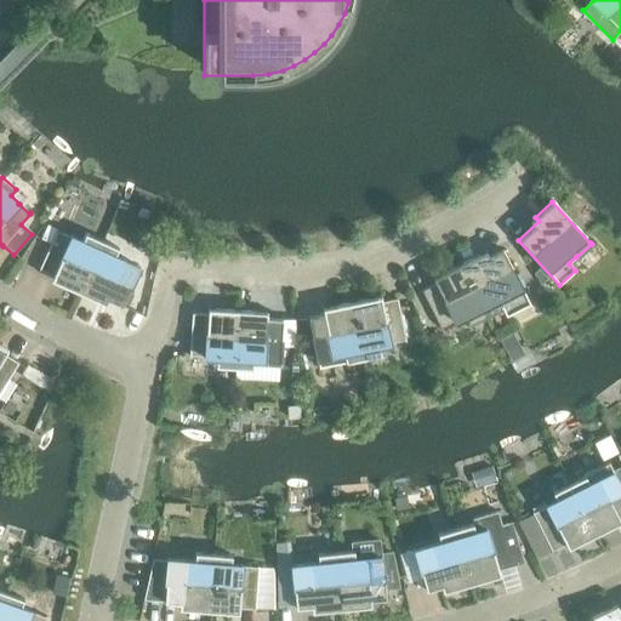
[(46,226),(40,239),(50,244),(56,231),(46,226)]
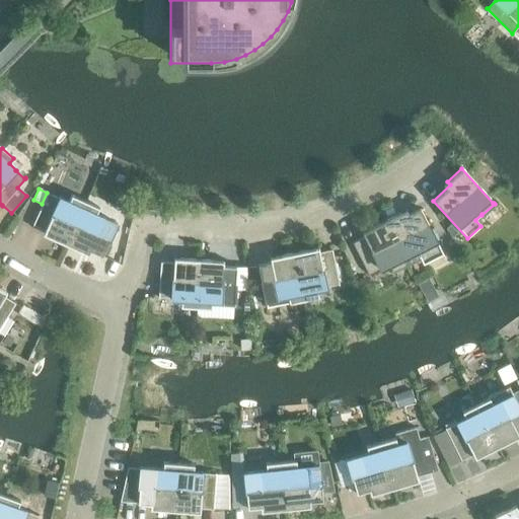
[(48,237),(65,245),(84,202),(70,195),(68,202),(59,198),(58,199),(48,194),(48,193),(47,193),(42,204),(32,225),(50,233),(48,237)]
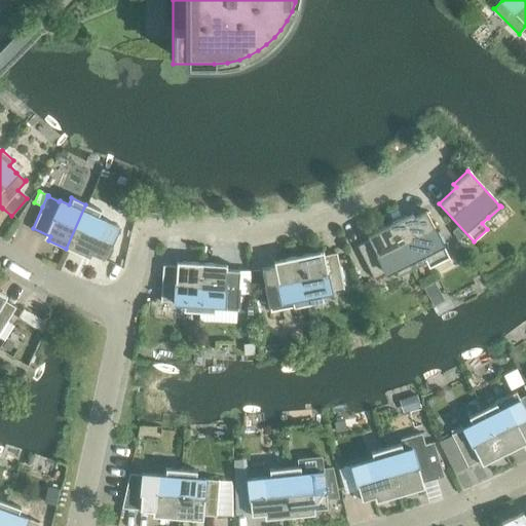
[(85,204),(66,249),(83,256),(85,252),(103,260),(104,258),(108,248),(110,243),(117,227),(117,226),(116,227),(106,222),(106,221),(97,217),(100,211),(85,204)]
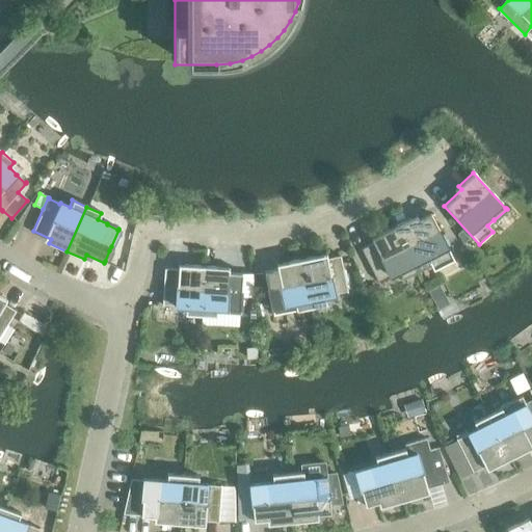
[(410,218),(393,227),(416,271),(429,264),(432,271),(453,261),(430,214),(413,222),(410,218)]
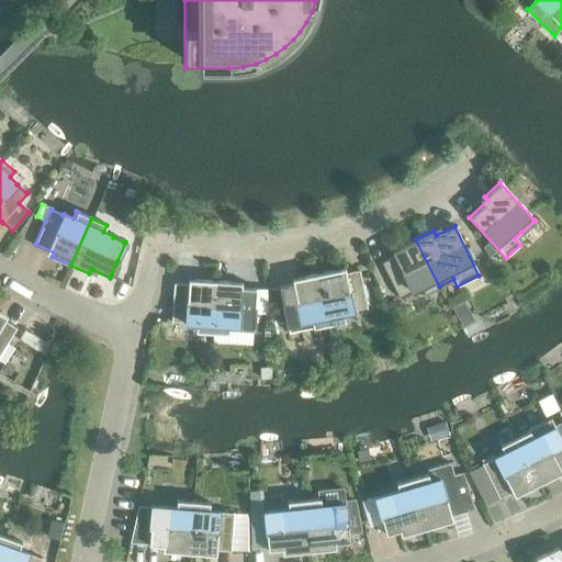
[(439,287),(415,239),(397,249),(400,254),(381,263),(398,298),(400,298),(398,296),(411,291),(420,287),(424,294),(439,287)]
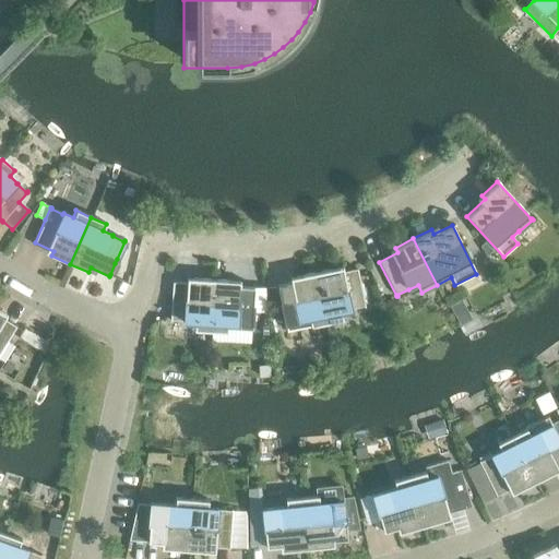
[(485,241),(479,246),(487,256),(492,251),(485,241)]
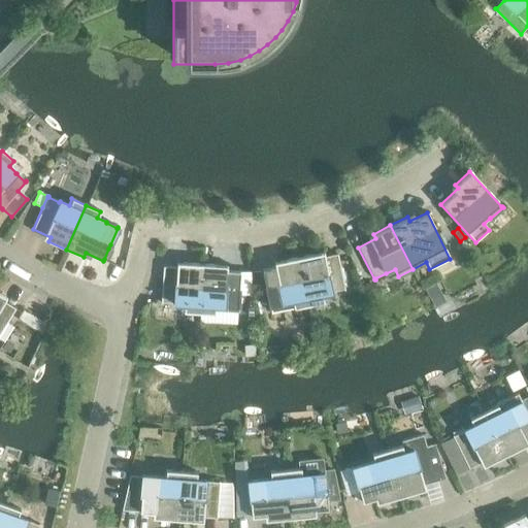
[(108,249),(104,259),(109,261),(113,251),(108,249)]
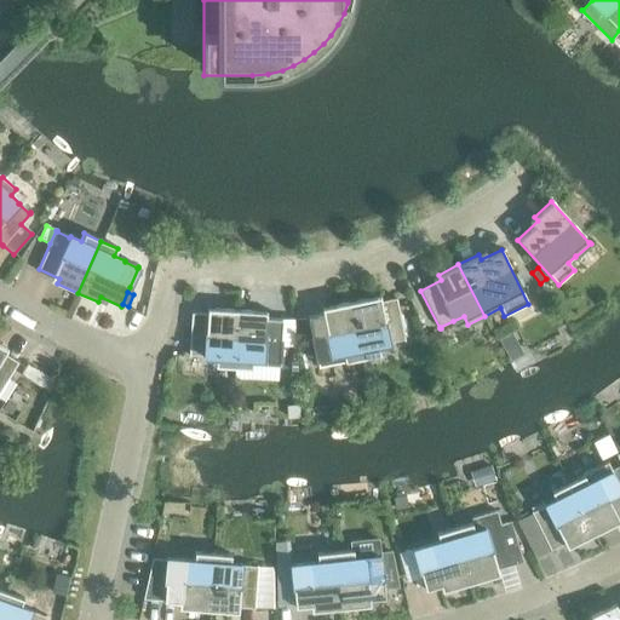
[(372,298),(350,302),(362,359),(380,355),(378,346),(389,344),(389,343),(403,340),(405,340),(396,299),(373,303),(372,298)]
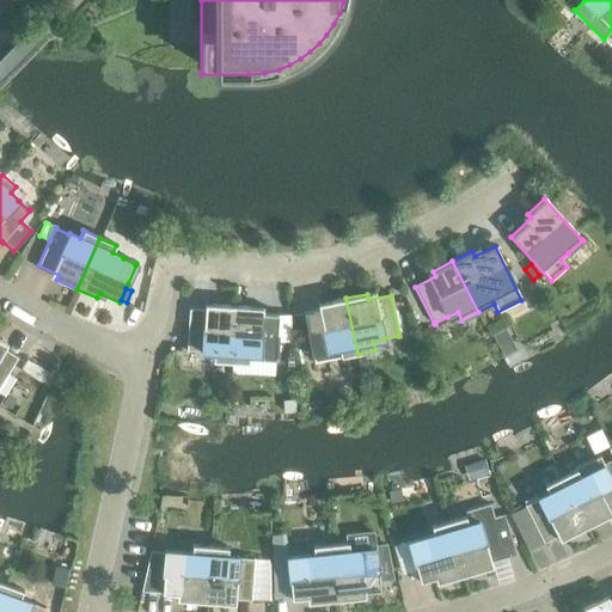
[(357,354),(346,298),(324,303),(325,308),(303,313),(311,348),(312,356),(313,362),(357,354)]
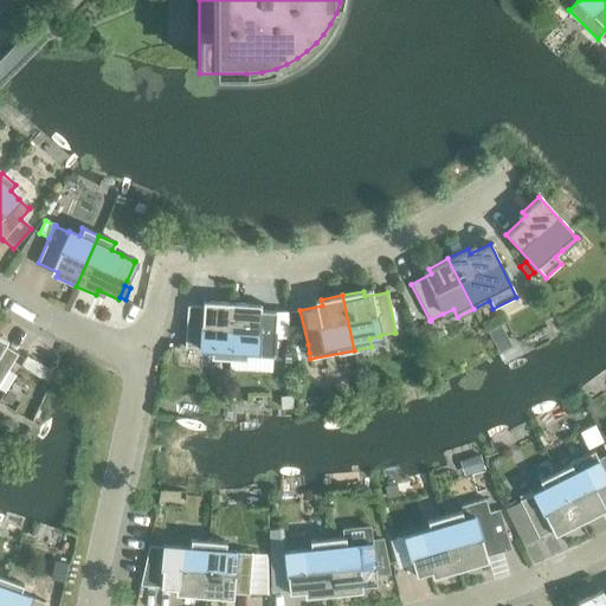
[(210,358),(227,359),(231,303),(210,302),(208,308),(187,307),(184,348),(185,348),(185,347),(199,348),(199,349),(211,349),(210,358)]
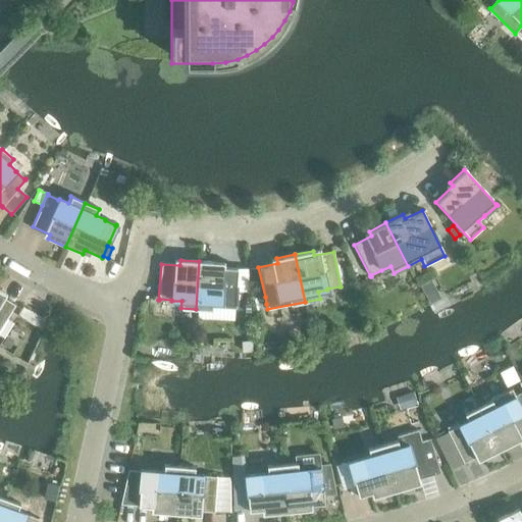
[(199,261),(196,309),(211,310),(212,303),(221,304),(221,303),(233,304),(235,304),(236,292),(237,268),(217,267),(218,262),(199,261)]
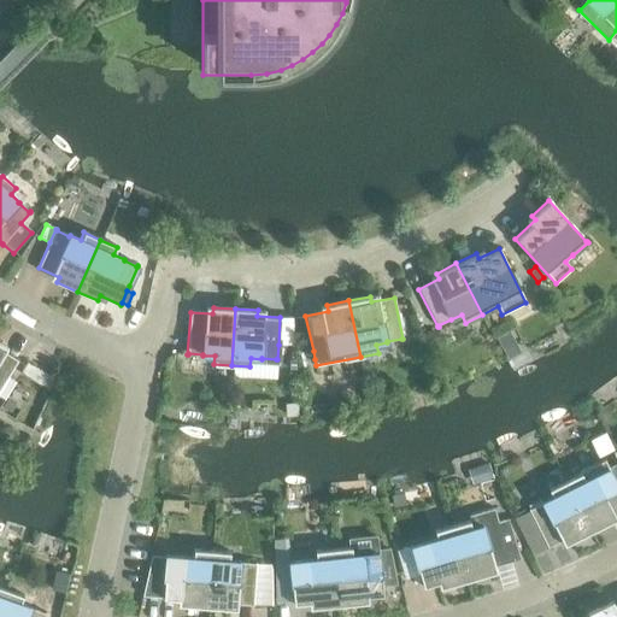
[(280,317),(278,345),(293,346),(292,318),(280,317)]
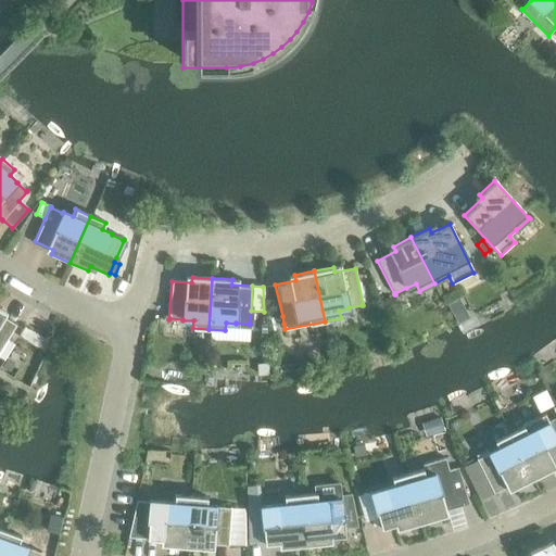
[(389,298),(379,302),(386,315),(399,308),(393,298),(390,300),(389,298)]
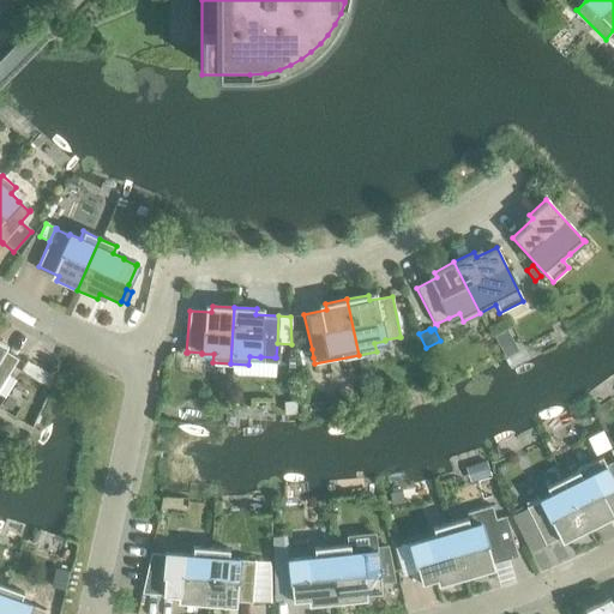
[(0,341),(0,386),(17,359),(0,348),(0,343),(1,342),(0,341)]
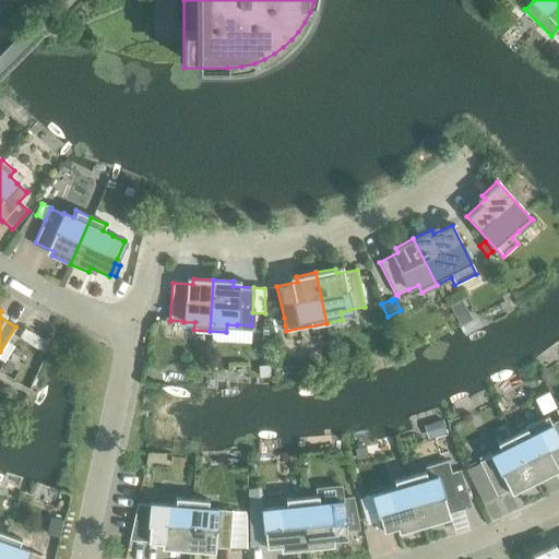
[(6,389),(1,393),(3,397),(8,399),(12,395),(10,390),(6,389)]
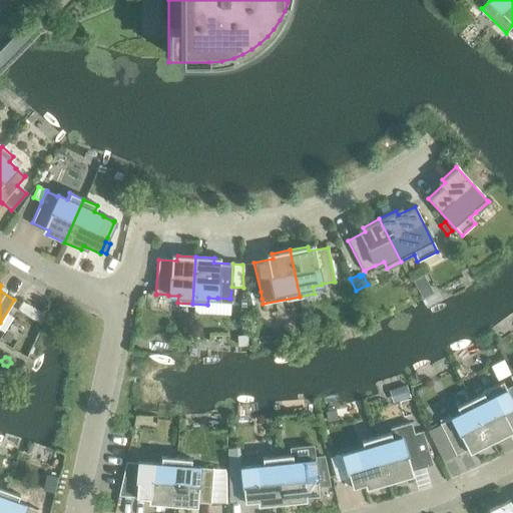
[(503,360),(491,366),(497,380),(509,375),(503,360)]
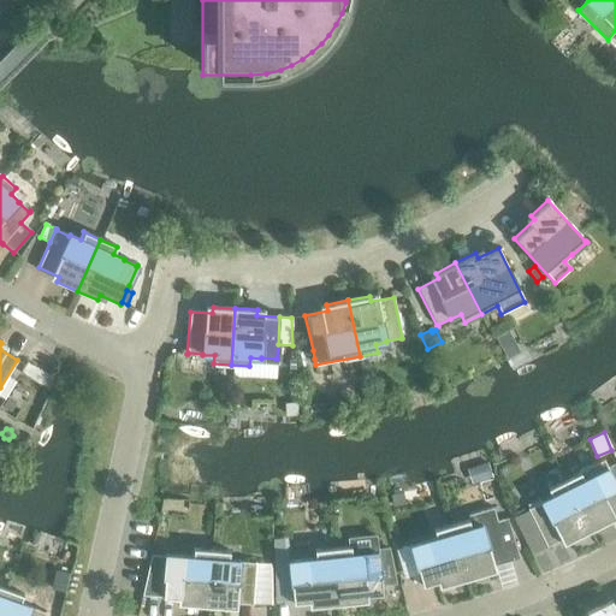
[(580,472),(563,480),(590,532),(609,521),(606,516),(615,511),(615,484),(603,458),(579,471),(580,472)]
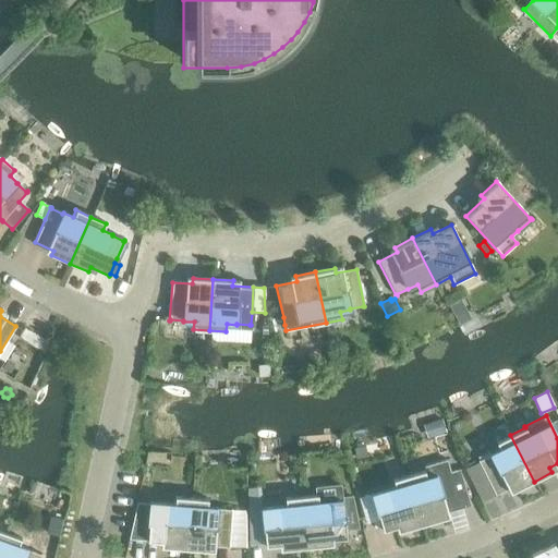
[(441,420),(431,423),(434,436),(445,432),(441,420)]
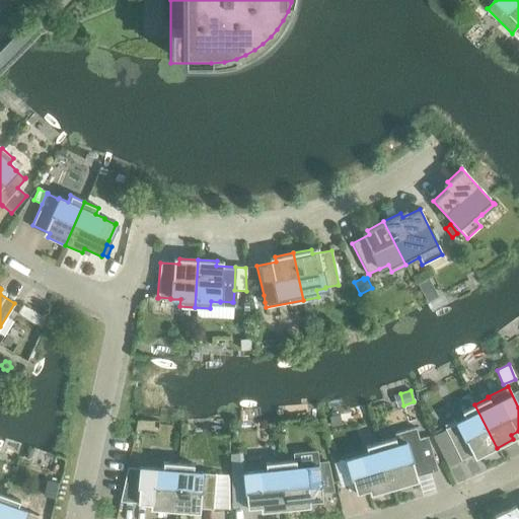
[(497,448),(474,404),(461,412),(464,419),(456,423),(456,424),(445,429),(445,428),(444,428),(445,430),(460,460),(477,452),(479,456),(497,448)]
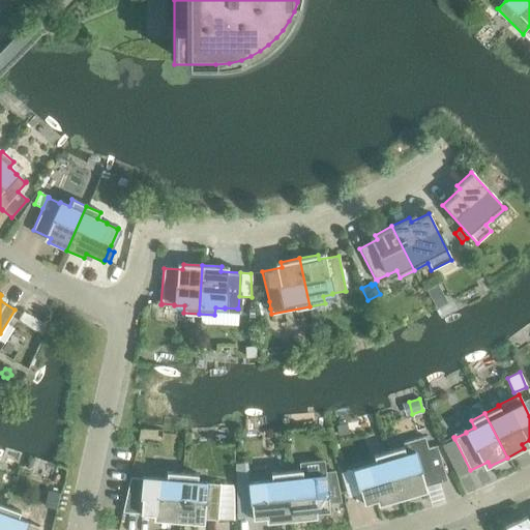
[(346,423),(336,425),(339,436),(348,434),(346,423)]
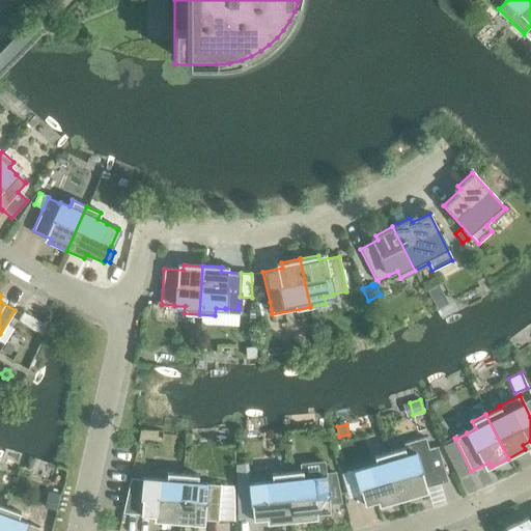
[(403,448),(389,452),(402,500),(421,494),(419,490),(439,484),(424,438),(402,444),(403,448)]
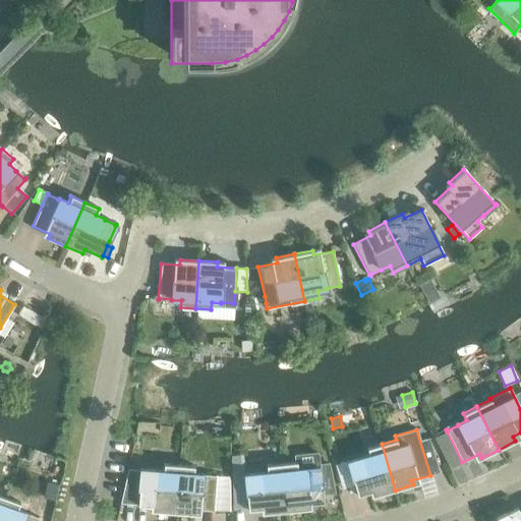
[(447,431),(433,439),(449,469),(462,462),(447,431)]
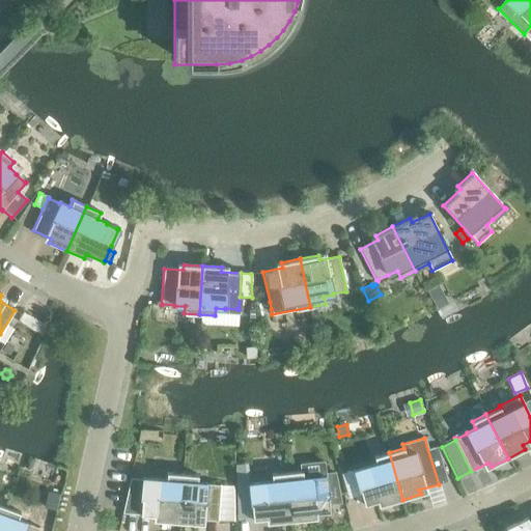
[(402,500),(389,452),(373,456),(375,464),(366,467),(366,468),(355,471),(355,470),(354,471),(358,486),(364,506),(383,500),(384,505),(402,500)]
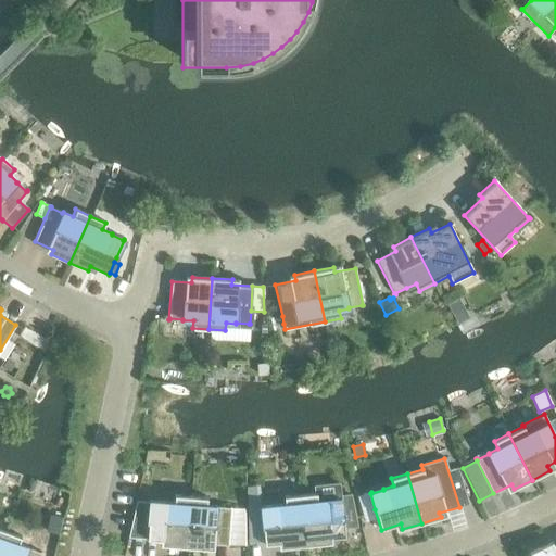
[(316,493),(300,495),(305,546),(325,544),(325,539),(345,536),(344,530),(341,498),(340,498),(340,500),(327,501),(327,500),(317,501),(316,493)]
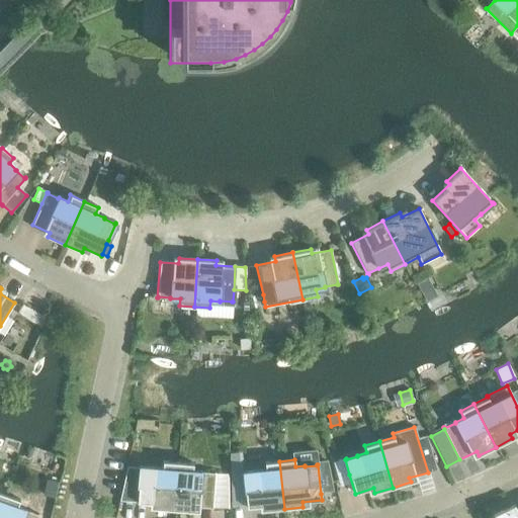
[(345,459),(333,462),(337,478),(349,475),(345,459)]
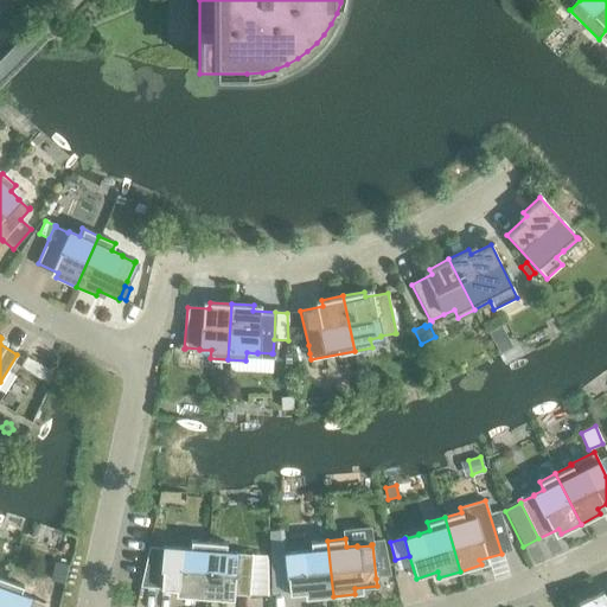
[(383,540),(372,541),(372,544),(376,579),(390,575),(383,540)]
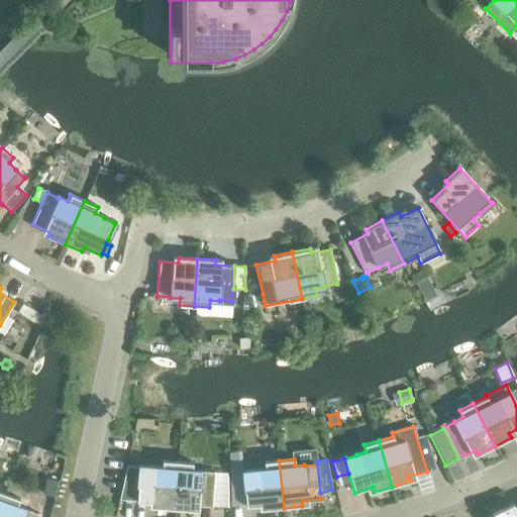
[(154,508),(174,509),(177,461),(162,460),(162,468),(151,467),(151,468),(139,467),(139,466),(138,466),(136,502),(156,503),(154,508)]
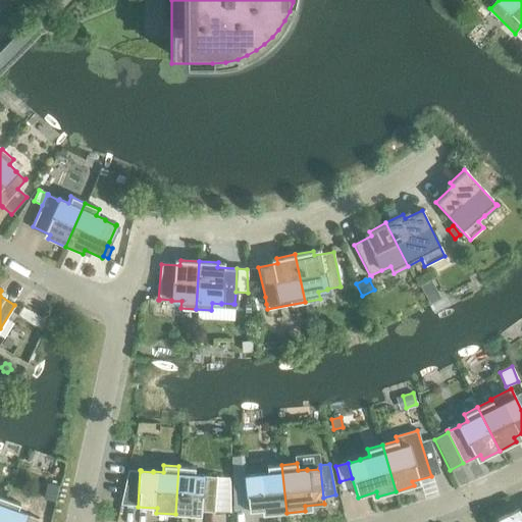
[(286,513),(281,465),(266,466),(267,473),(257,474),(257,475),(245,476),(244,476),(248,512),(267,510),(267,515),(286,513)]
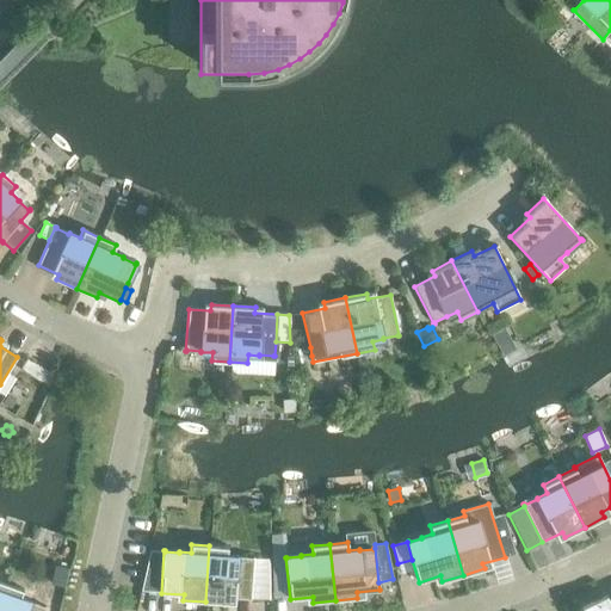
[(209,545),(205,602),(227,604),(227,598),(250,599),(253,557),(252,557),(252,559),(238,557),(238,556),(227,555),(227,547),(209,545)]
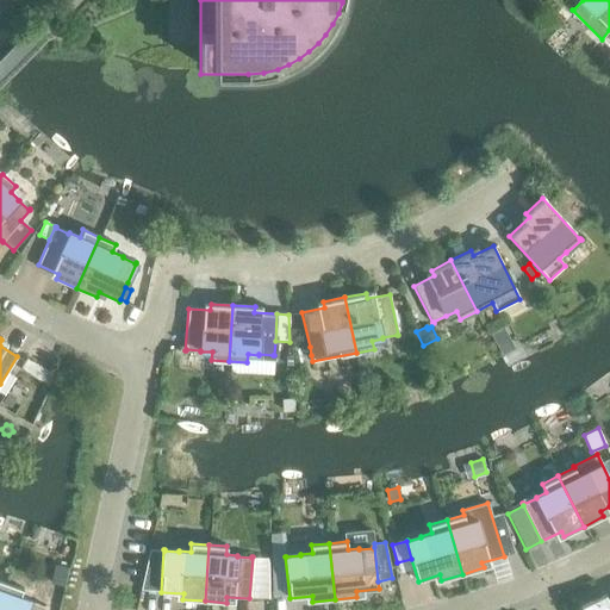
[(55,565),(51,584),(64,586),(68,567),(55,565)]
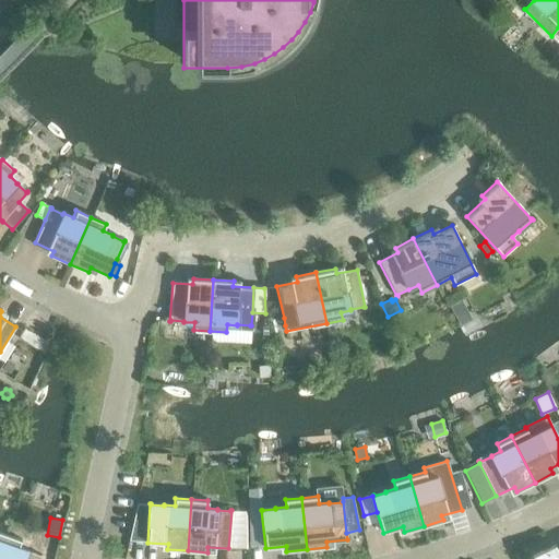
[(6,534),(0,548),(0,558),(39,558),(42,555),(40,555),(40,556),(27,551),(28,550),(19,547),(21,539),(6,534)]
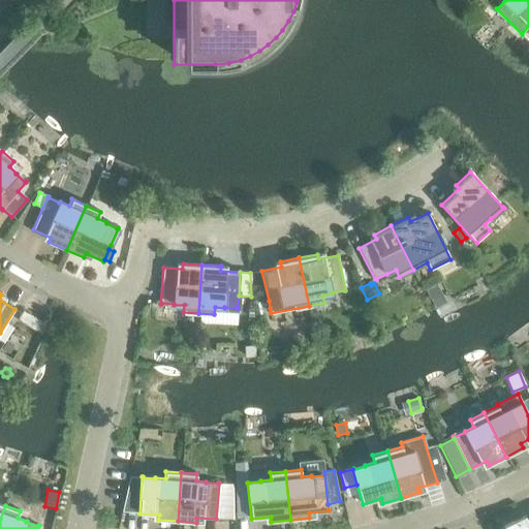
[(528,528),(528,521),(528,522),(525,517),(503,526),(504,528),(528,528)]
